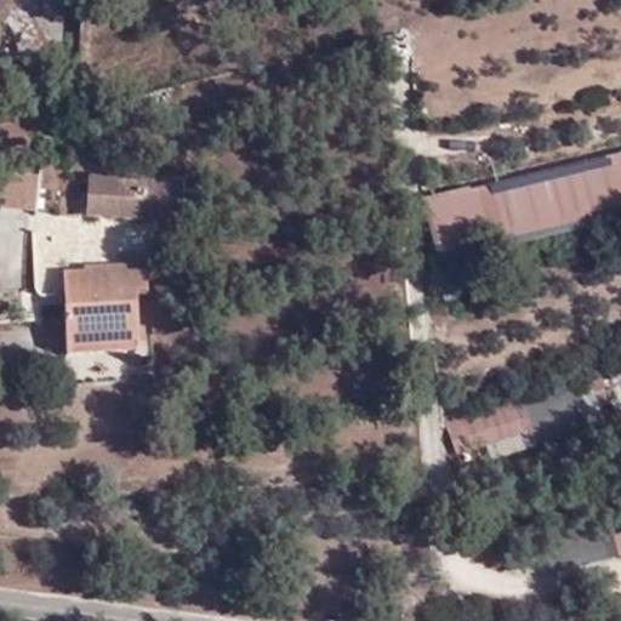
[(620,161),(426,210),(439,266),(620,221),(620,161)]
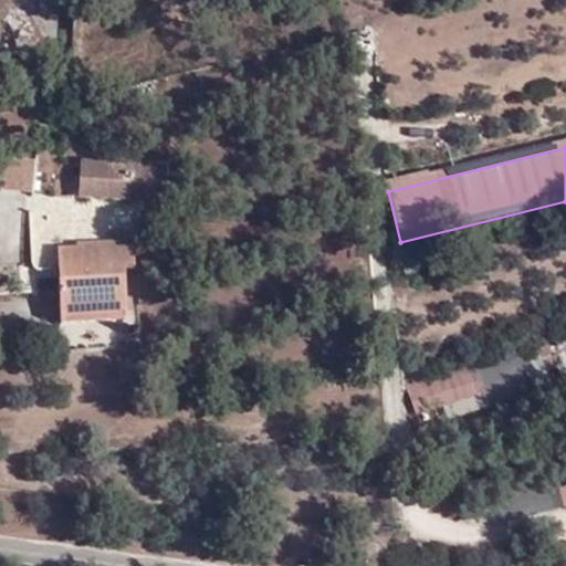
[(144,163),(86,159),(83,197),(142,201),(144,163)]
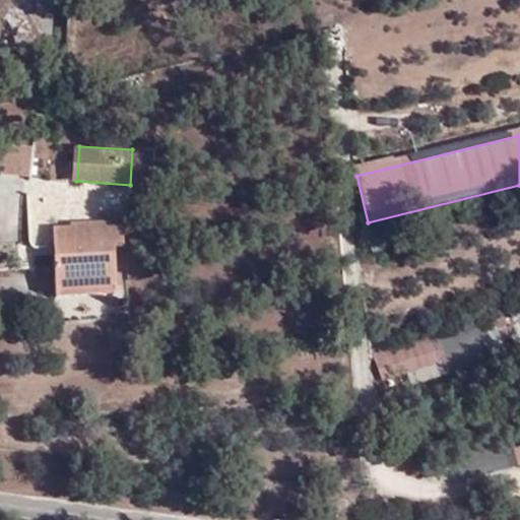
[(27,147),(5,147),(6,171),(27,171),(27,147)]
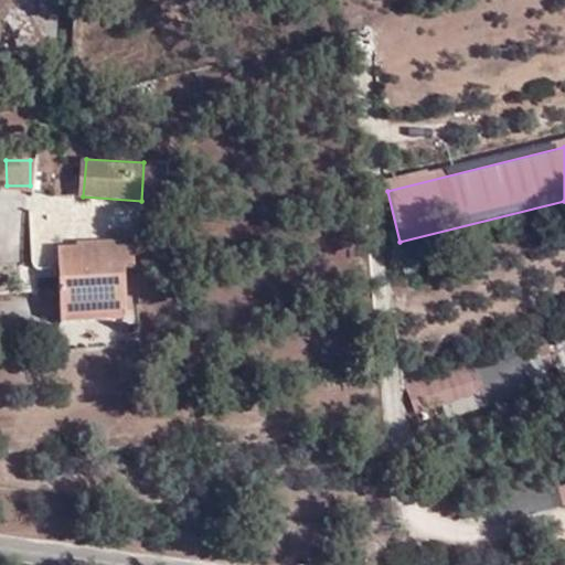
[(61,313),(128,309),(124,265),(135,265),(131,238),(74,242),(75,248),(55,249),(61,313)]
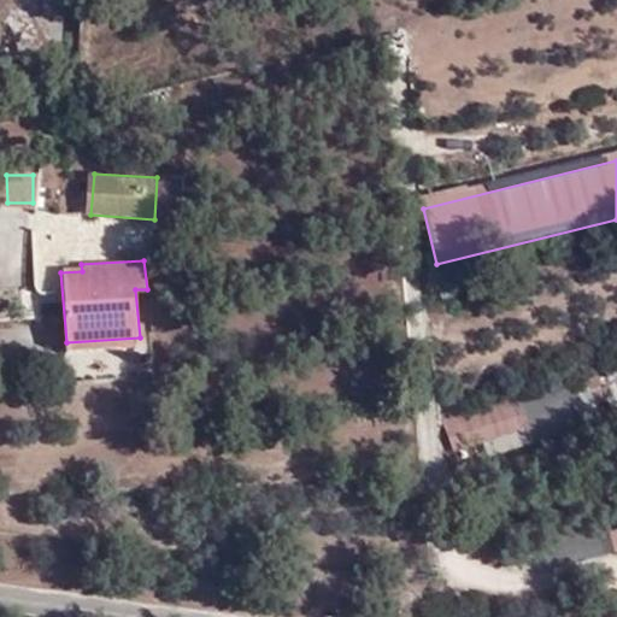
[(141,351),(140,338),(66,342),(68,356),(141,351)]
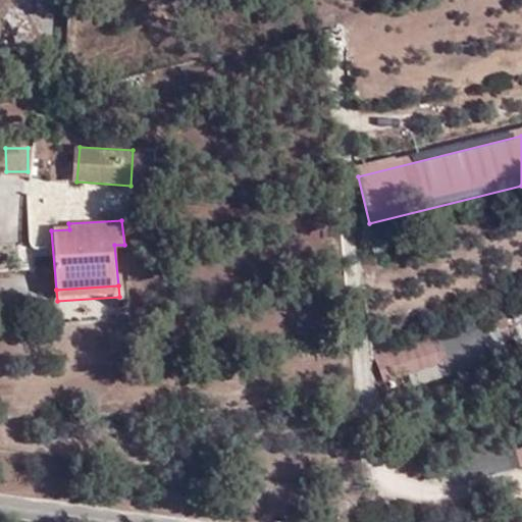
[(411,341),(372,352),(371,353),(373,359),(367,361),(372,379),(419,366),(411,341)]
